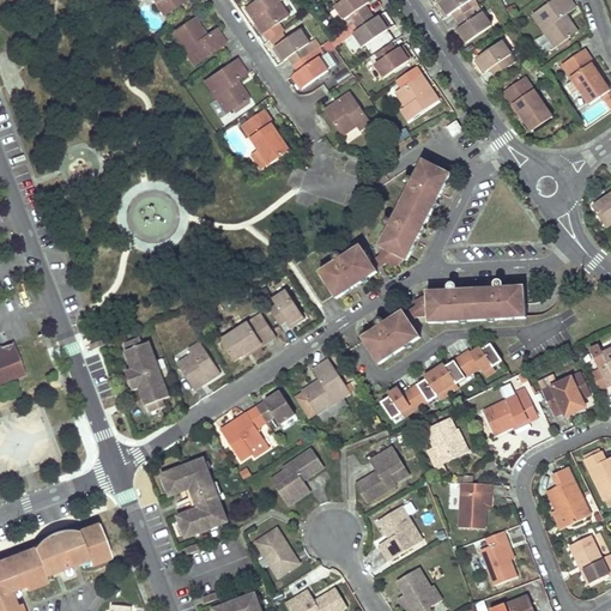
[(152,0),(162,13),(181,0),(152,0)]
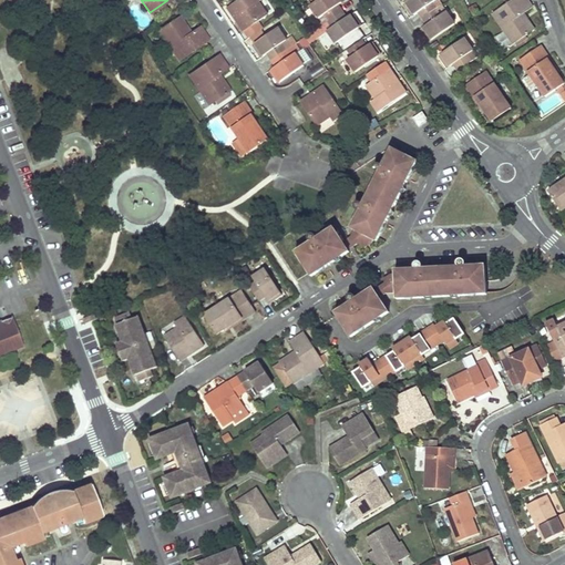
[(233,0),(227,4),(243,28),(267,11),(259,0),(233,0)]
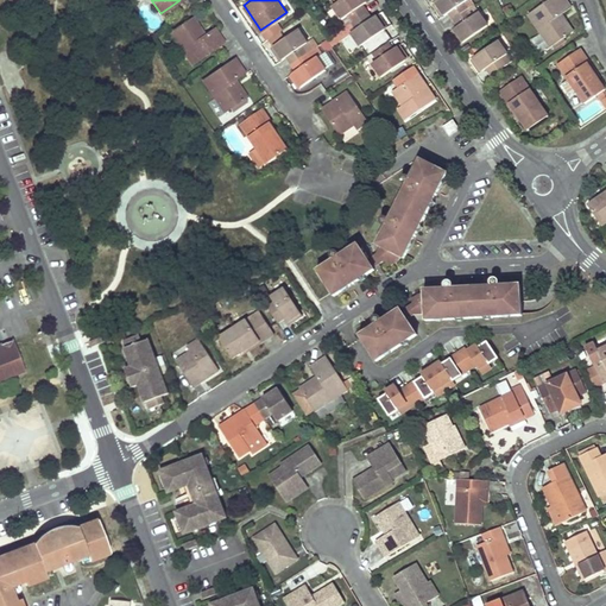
[(340,0),(333,5),(340,17),(345,14),(351,21),(365,12),(360,4),(365,1),(364,0),(340,0)]
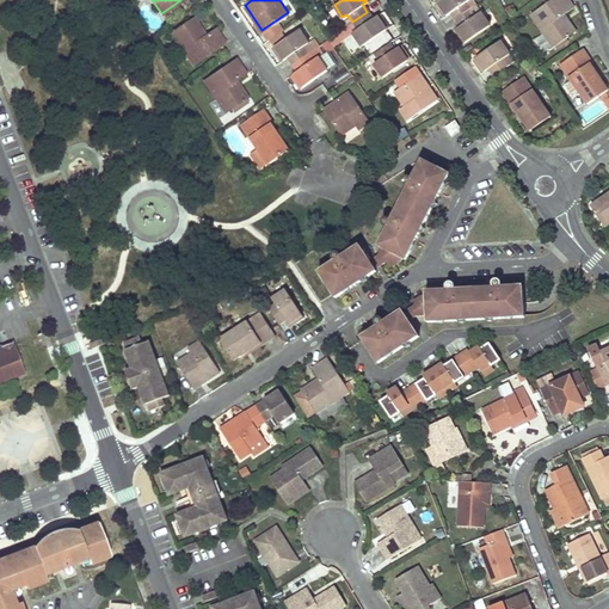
[(440,0),(434,5),(438,11),(441,10),(444,16),(448,13),(451,18),(468,7),(463,2),(467,0),(440,0)]
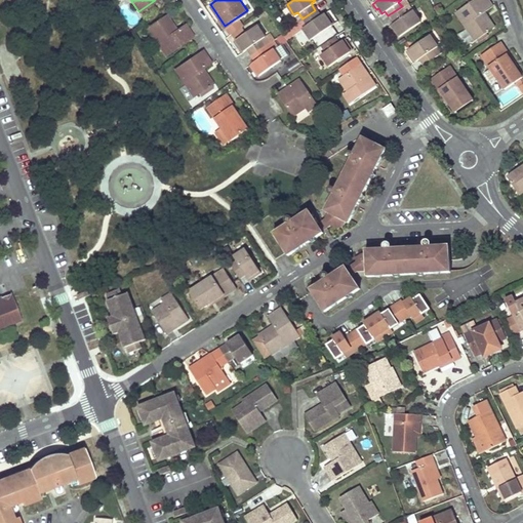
[(470,0),(453,11),(473,40),(492,27),(483,11),(490,6),(486,0),(470,0)]
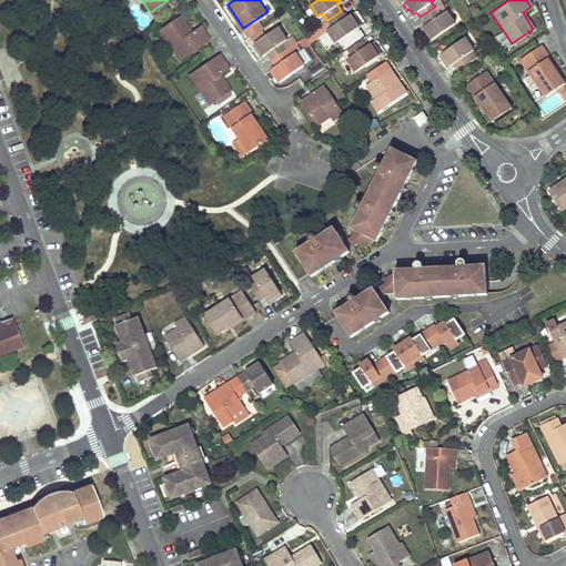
[(440,14),(435,7),(420,17),(424,24),(422,27),(425,32),(423,33),(426,40),(453,23),(444,11),(440,14)]
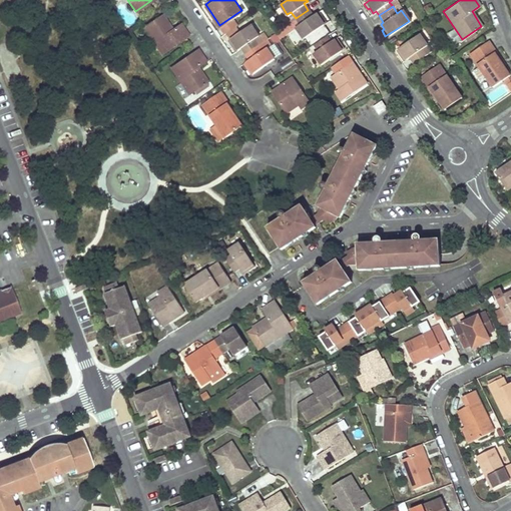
[(312,15),(308,10),(296,18),(300,24),(295,27),(302,37),(326,23),(322,15),(319,17),(317,12),(312,15)]
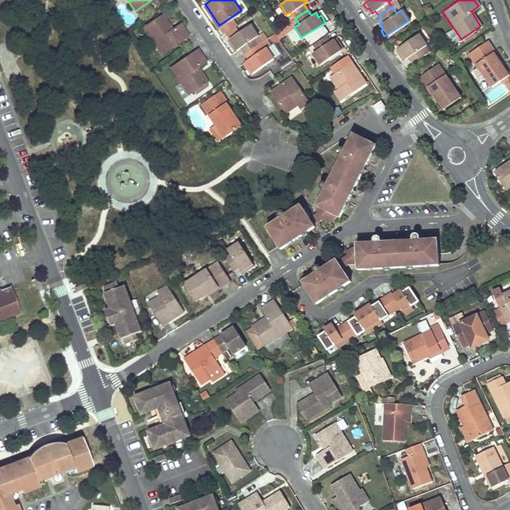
[(161,13),(142,26),(160,53),(188,36),(178,22),(170,27),(161,13)]
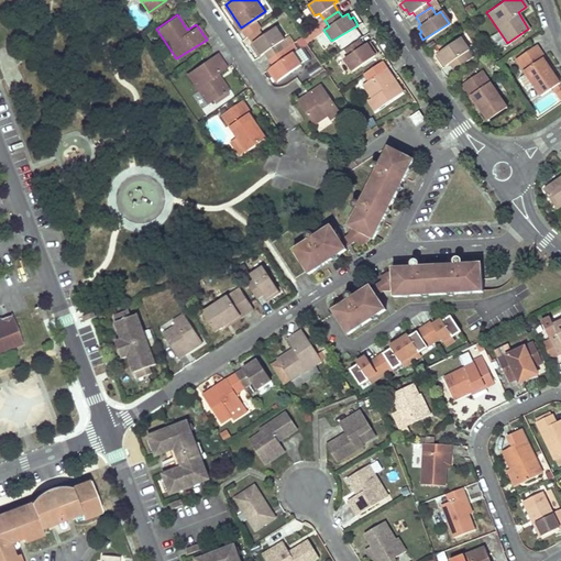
[(285,37),(277,25),(251,43),(255,51),(257,48),(261,54),(265,52),(268,57),(284,47),(279,41),(285,37)]
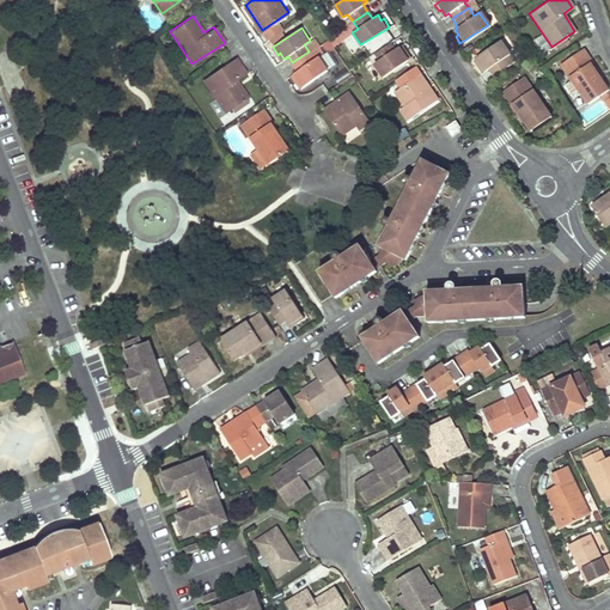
[(507,55),(498,42),(471,59),(477,66),(480,65),(483,71),(487,68),(492,74),(507,65),(502,58),(507,55)]
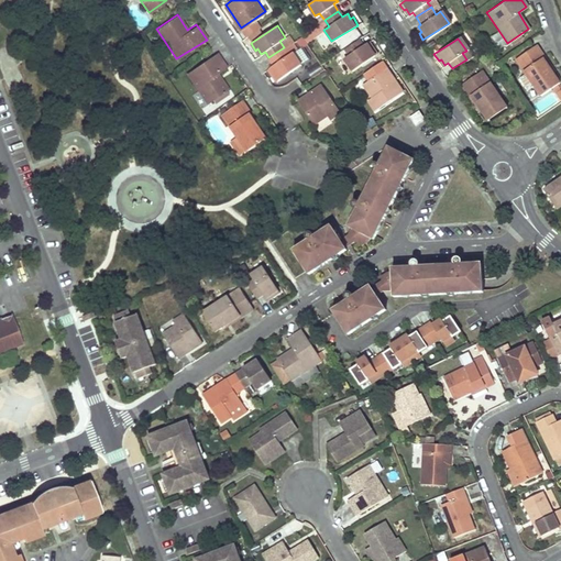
[(343,57),(350,69),(376,53),(372,45),(369,47),(365,43),(361,45),(356,40),(343,48),(348,55),(343,57)]
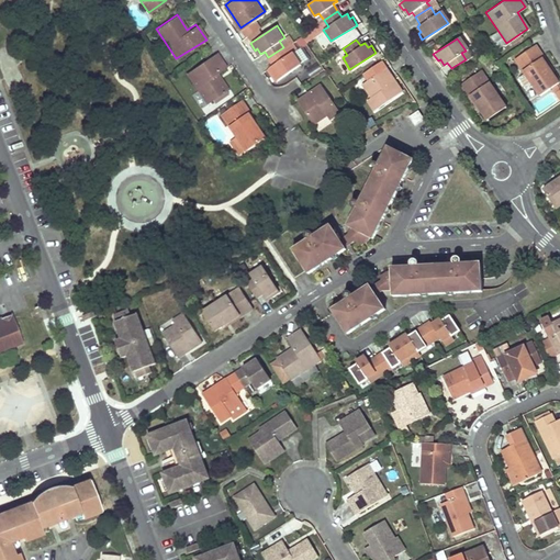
[(534,44),(514,57),(537,93),(555,81),(539,58),(542,56),(534,44)]
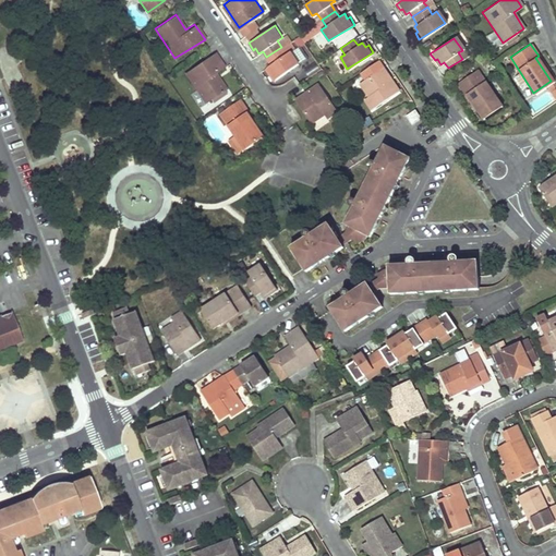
[(287,53),(281,47),(266,57),(270,63),(266,65),(269,71),(268,73),(273,80),(300,62),(291,50),(287,53)]
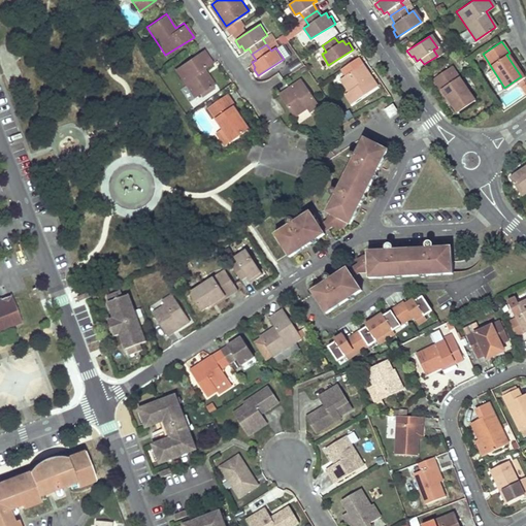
[(202,48),(174,68),(193,96),(214,83),(204,66),(211,62),(202,48)]
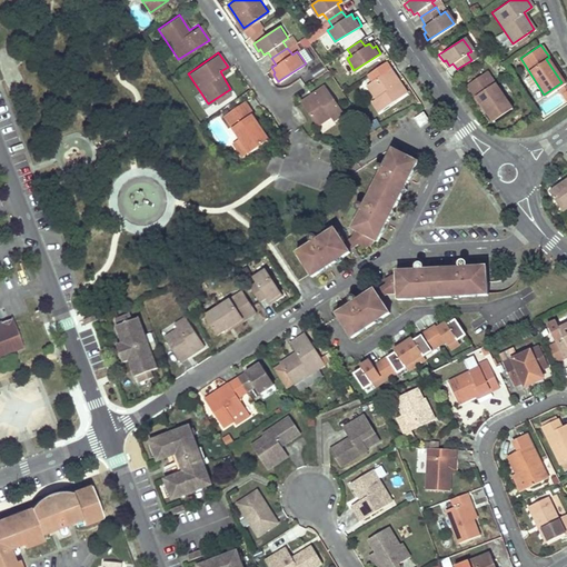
[(376,111),(406,92),(389,69),(365,85),(374,98),(369,101),(376,111)]
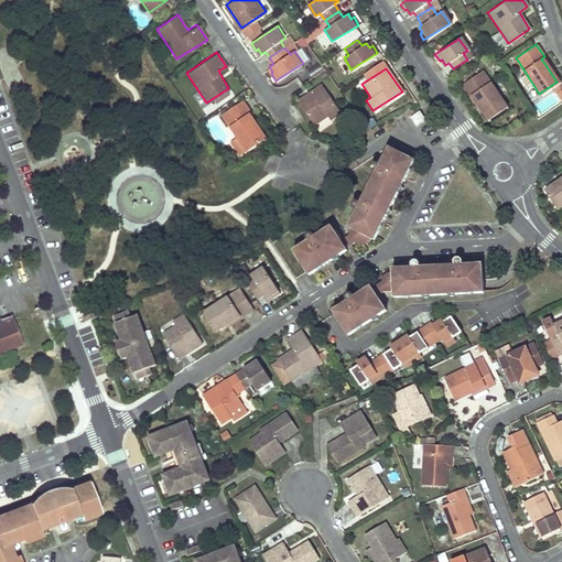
[(505,106),(481,71),(460,84),(468,99),(472,97),(486,119),(505,106)]
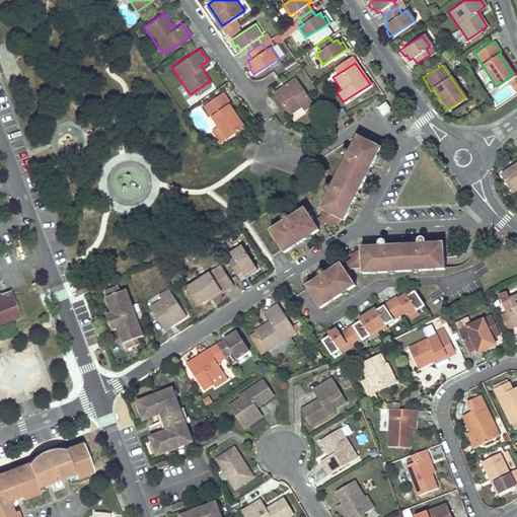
[(295,77),(274,92),(288,113),(302,104),(305,107),(313,102),(295,77)]
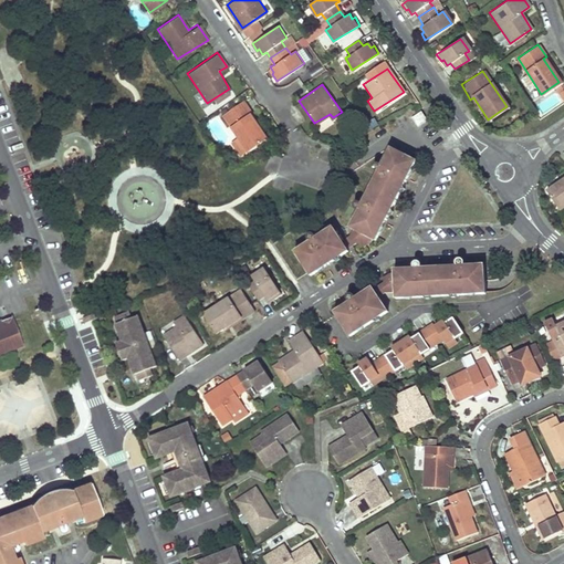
[(244,101),(222,115),(238,138),(247,152),(265,139),(249,114),(252,112),(244,101)]
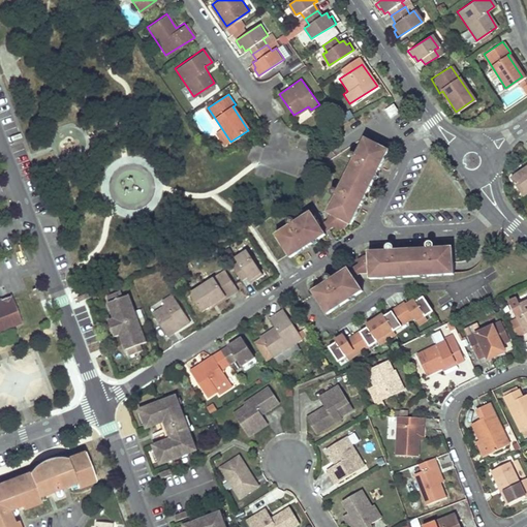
[(392,101),(383,107),(389,116),(397,111),(392,101)]
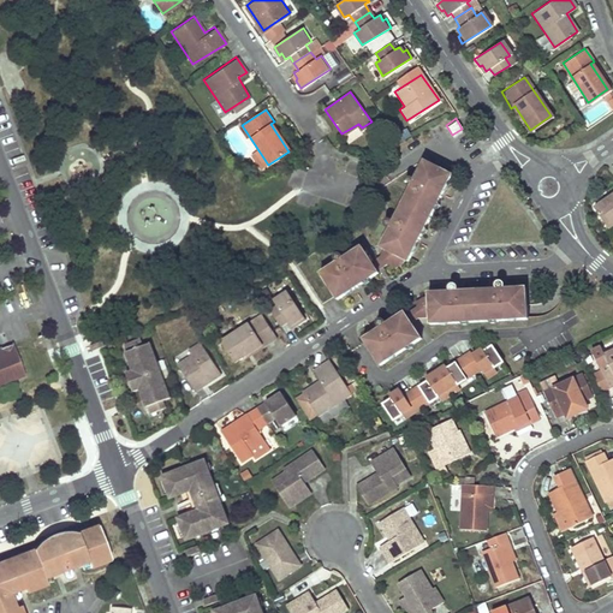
[(268,165),(259,150),(254,153),(263,168),(268,165)]
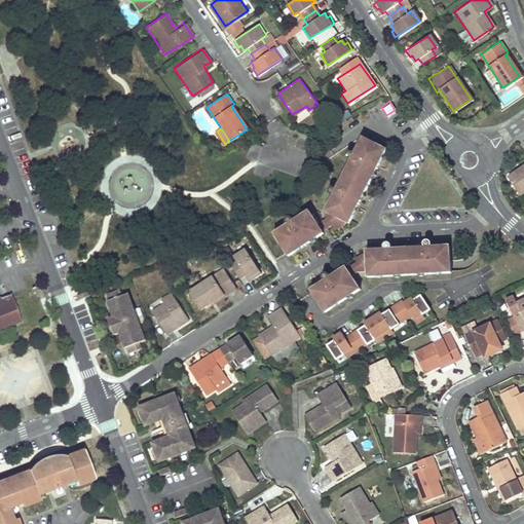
[(284,224),(271,232),(286,255),(307,240),(307,241),(314,236),(313,235),(321,231),(320,229),(327,225),(333,227),(346,222),(358,200),(360,200),(363,194),(361,193),(368,179),(370,180),(374,173),(372,172),(383,147),(360,136),(351,151),(347,150),(345,150),(343,151),(343,154),(344,156),(348,159),(333,188),(330,187),(328,187),(326,187),(326,190),(328,192),(330,194),(323,210),(327,213),(321,219),(315,223),(306,210),(291,220),(289,217),(286,216),(284,216),(283,218),(283,220),(284,224)]
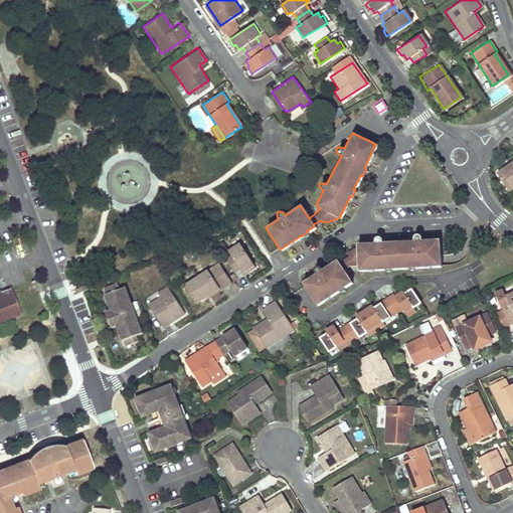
[(512,162),(497,173),(507,189),(512,185),(512,162)]
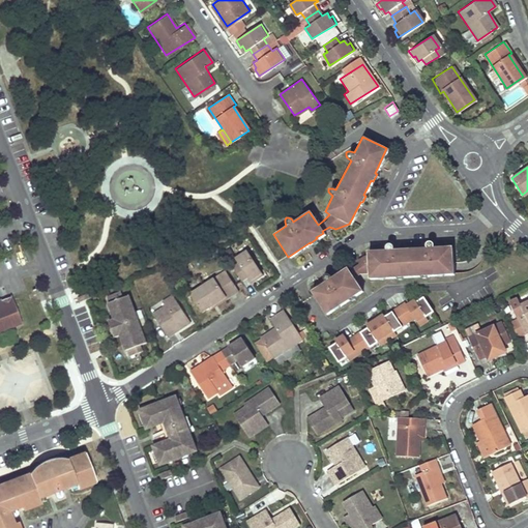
[(324,283),(310,292),(323,314),(346,299),(347,302),(355,297),(353,295),(360,290),(351,275),(356,272),(368,272),(368,279),(394,276),(397,279),(401,279),(402,276),(418,275),(421,277),(424,277),(427,275),(451,273),(450,265),(449,246),(432,247),(433,244),(433,242),(430,241),(427,241),(426,243),(426,247),(392,250),(392,246),(390,244),(388,243),(385,244),(384,247),(385,250),(367,251),(355,259),(356,263),(347,269),(347,268),(330,279),(326,274),(324,274),(322,276),(322,280),(324,283)]
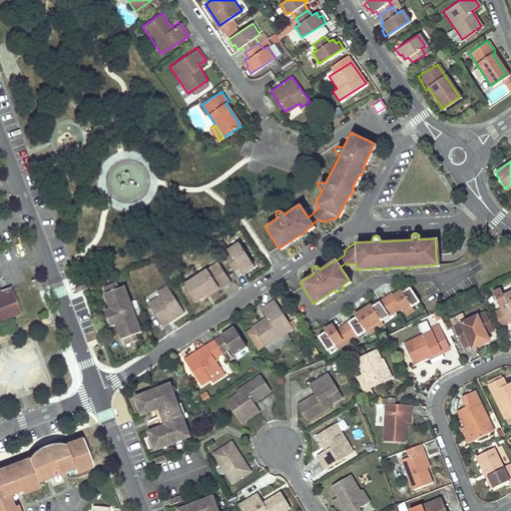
[(230,252),(223,257),(232,272),(239,267),(242,271),(247,267),(249,270),(253,267),(239,242),(228,248),(230,252)]
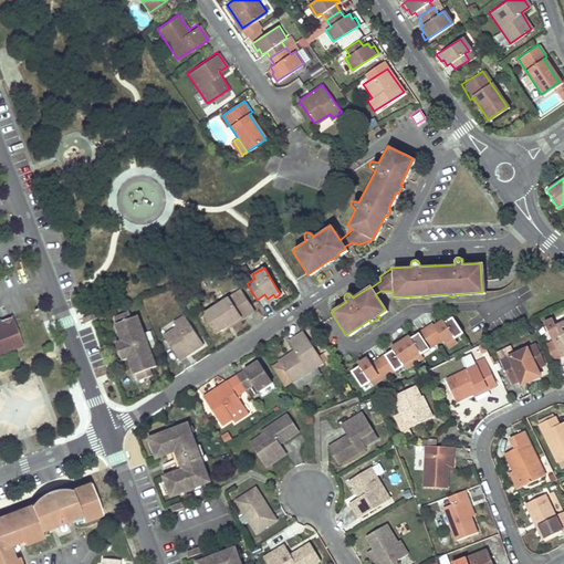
[(241,289),(202,312),(213,331),(240,315),(241,317),(254,310),(241,289)]
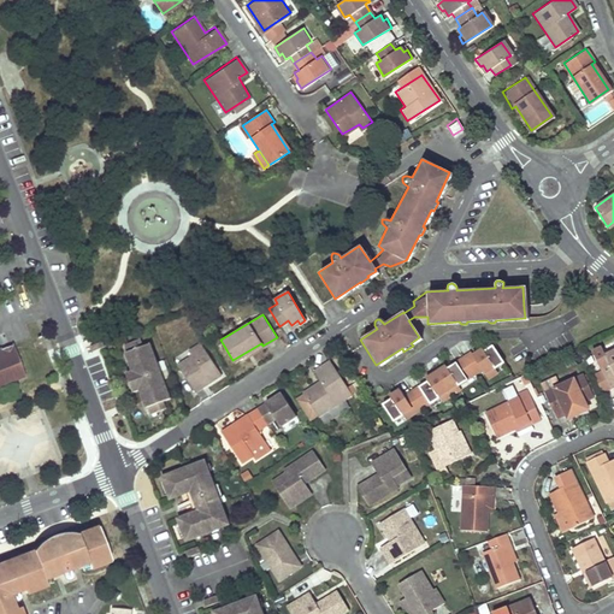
[(137,338),(122,344),(123,352),(122,352),(129,370),(123,372),(131,393),(136,390),(143,407),(145,407),(147,414),(164,408),(161,401),(170,397),(148,342),(140,344),(137,338)]
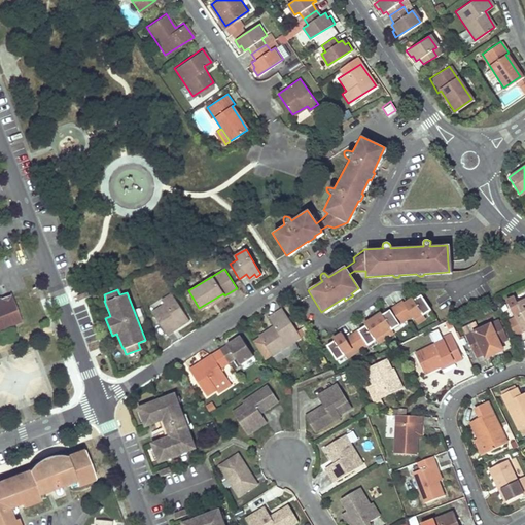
[(89,296),(86,291),(76,295),(78,300),(89,296)]
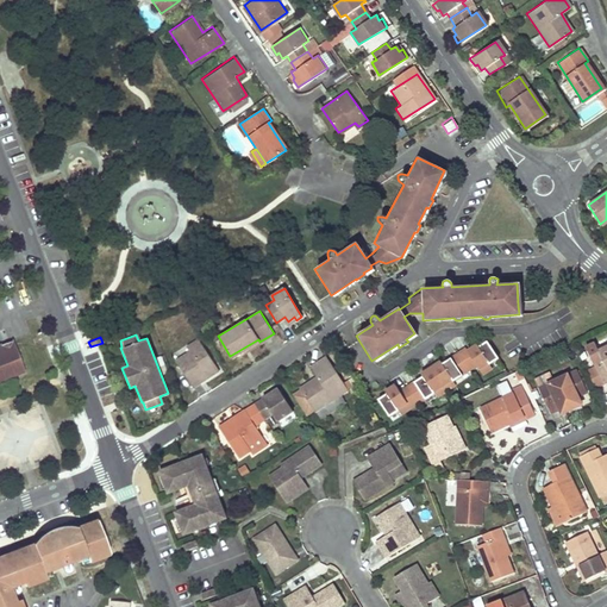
[(189,350),(175,358),(189,386),(218,370),(200,338),(187,345),(189,350)]
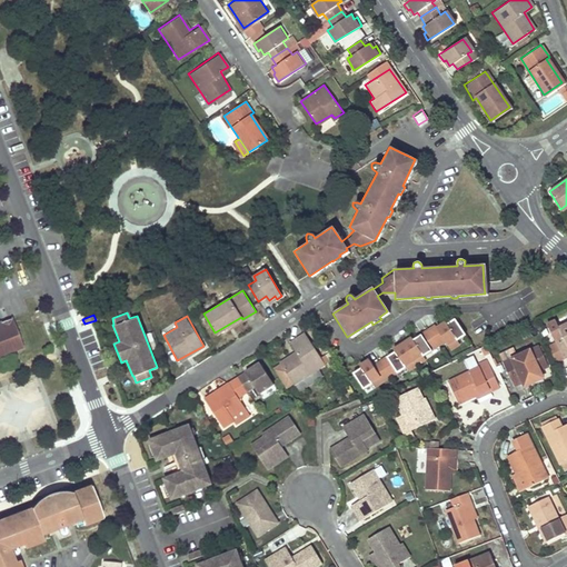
[(368,358),(357,365),(358,367),(350,372),(360,389),(370,383),(369,381),(378,375),(381,379),(388,375),(395,371),(396,372),(405,367),(404,366),(410,361),(421,355),(421,356),(430,350),(429,348),(437,344),(441,340),(445,346),(455,339),(456,340),(465,335),(454,318),(445,324),(444,322),(436,327),(434,327),(420,336),(419,334),(411,339),(410,337),(391,349),(393,350),(384,356),(385,357),(372,365),(368,358)]
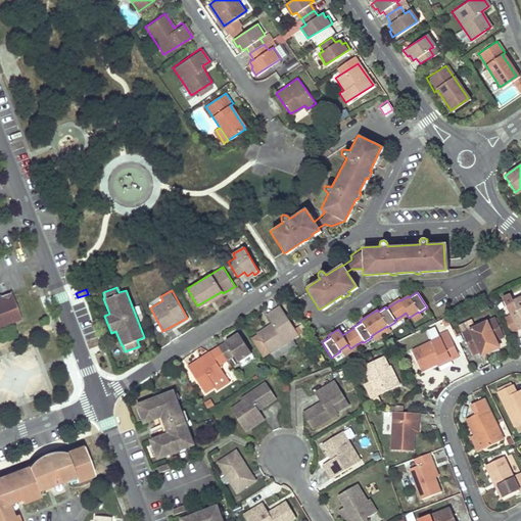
[(520,293),(513,297),(518,309),(510,313),(517,328),(520,325),(520,293)]
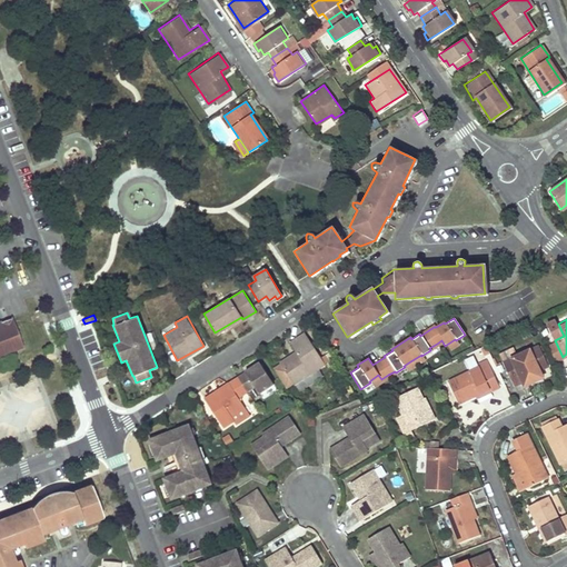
[(0,355),(22,348),(12,322),(12,320),(0,324),(0,355)]
